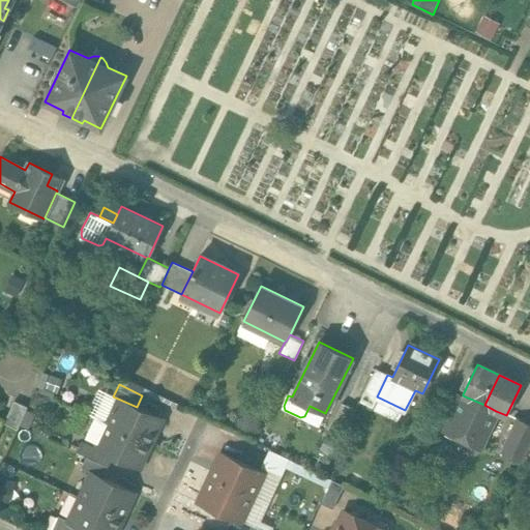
[(484,405),(463,395),(447,429),(461,435),(460,439),(467,443),(468,439),(480,444),(496,411),(484,405)]
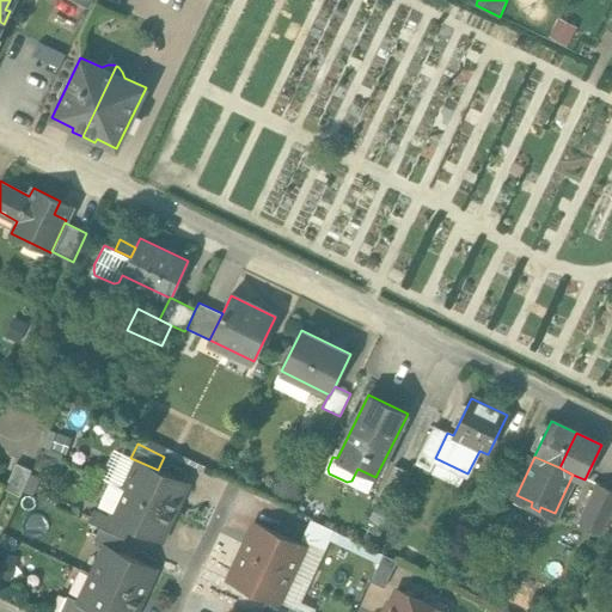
[(158,470),(139,461),(126,489),(173,512),(187,483),(158,470)]
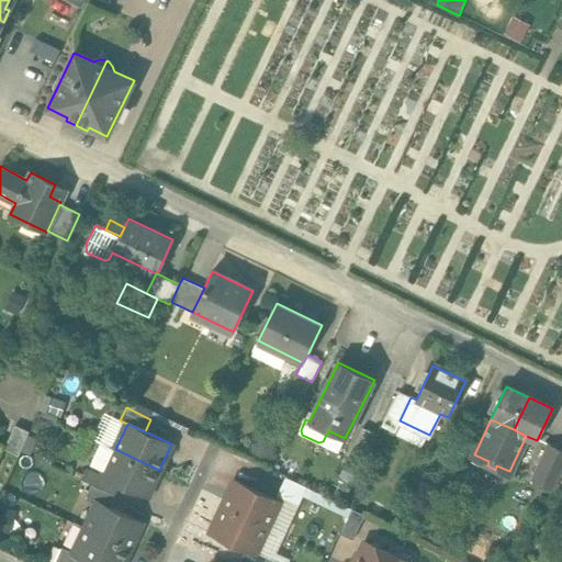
[(30,431),(14,425),(3,449),(19,456),(30,431)]
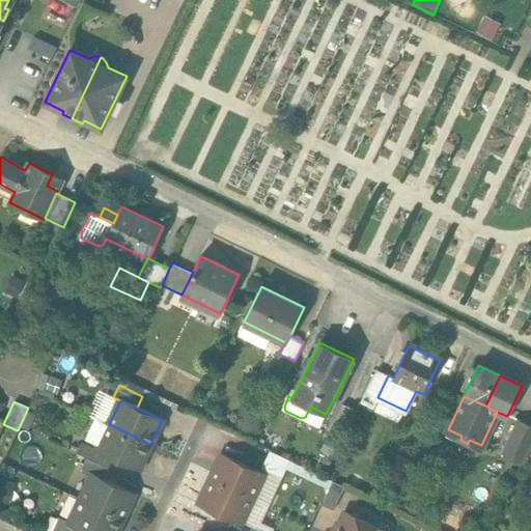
[(356,411),(342,403),(330,430),(342,437),(356,411)]
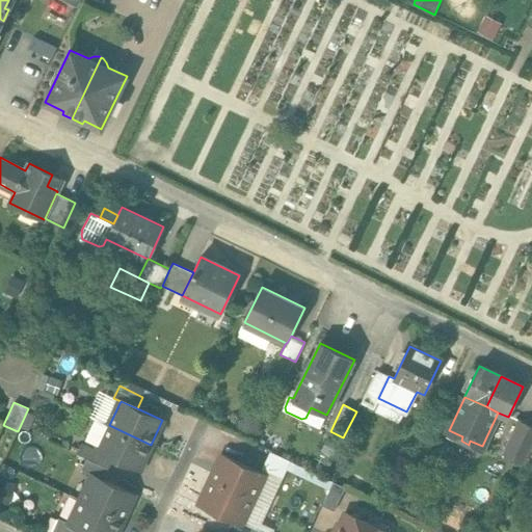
[(109,425),(96,419),(86,440),(100,447),(98,450),(114,457),(139,470),(151,445),(109,425)]
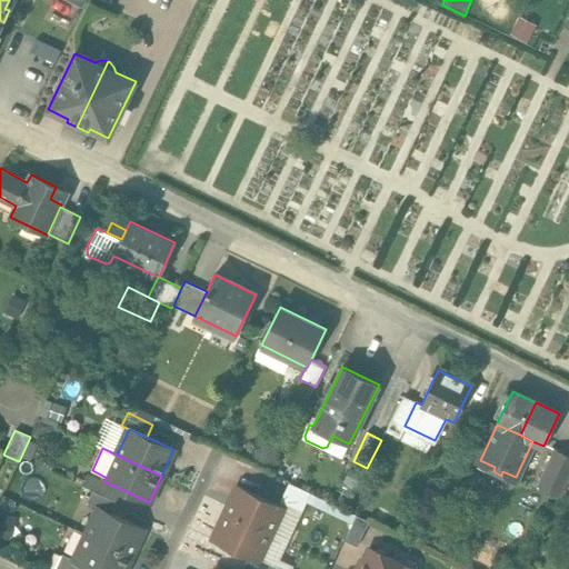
[(568,476),(568,456),(555,449),(538,486),(560,497),(568,476)]
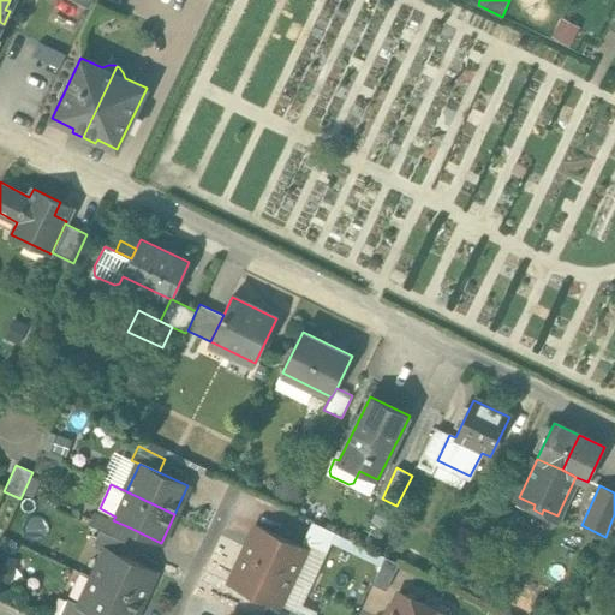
[(96,512),(89,525),(101,530),(107,517),(96,512)]
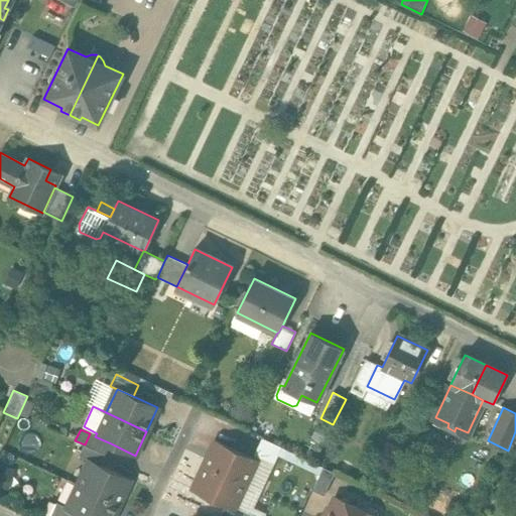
[(95,436),(90,433),(85,444),(106,455),(111,443),(95,436)]
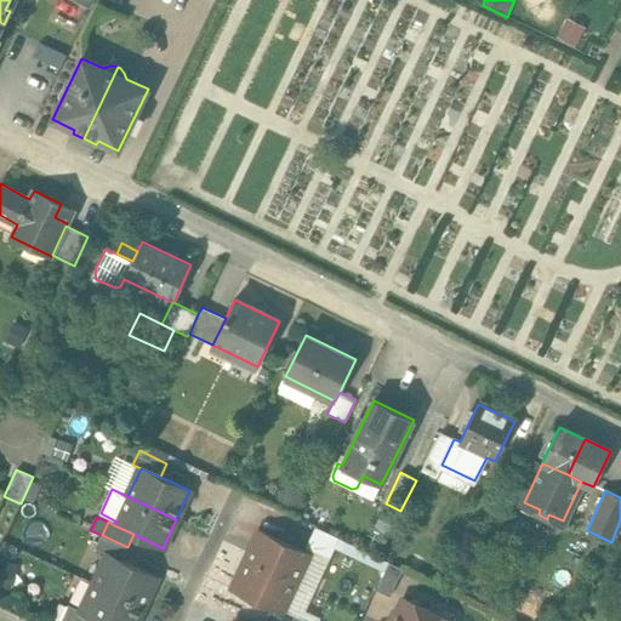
[(308,554),(260,531),(246,560),(295,582),(308,554)]
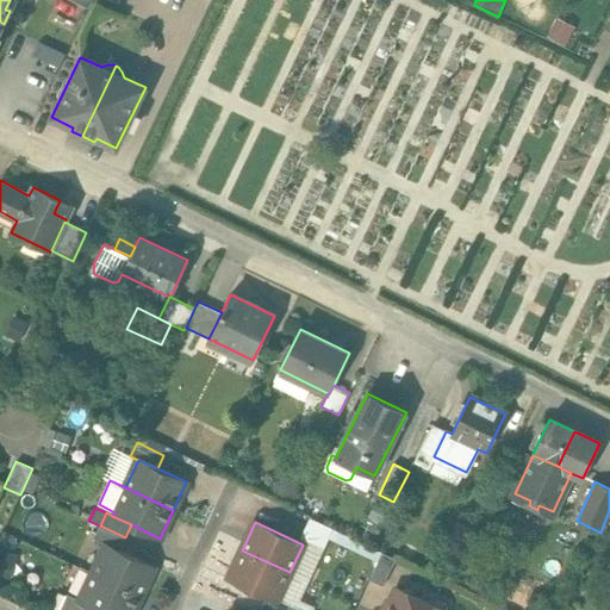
[(125,537),(100,526),(93,539),(106,545),(119,551),(125,537)]
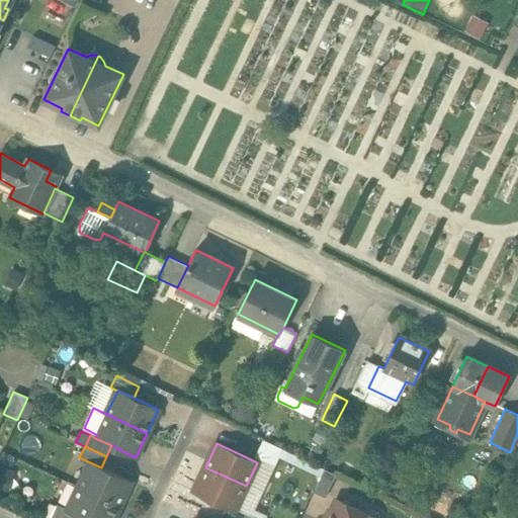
[(7,467),(28,477),(33,464),(12,455),(7,467)]
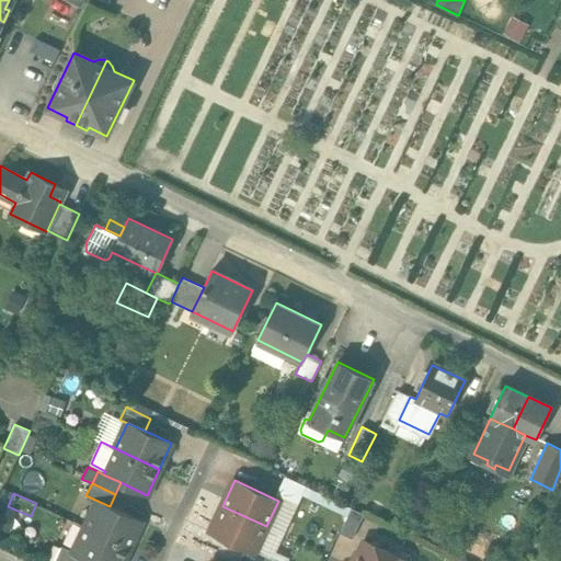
[(110,506),(98,501),(86,527),(129,547),(141,522),(110,506)]
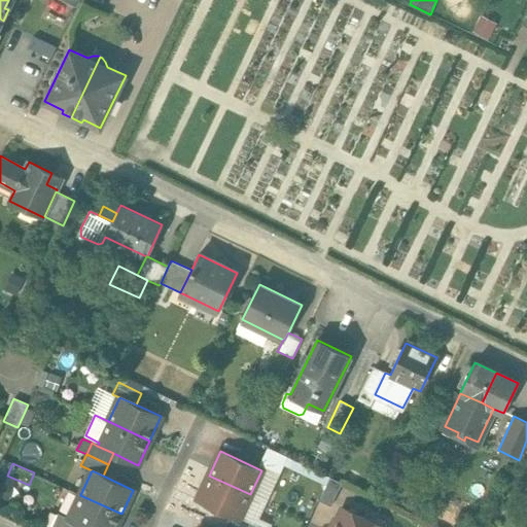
[(250,494),(209,476),(198,499),(231,515),(239,519),(250,494)]
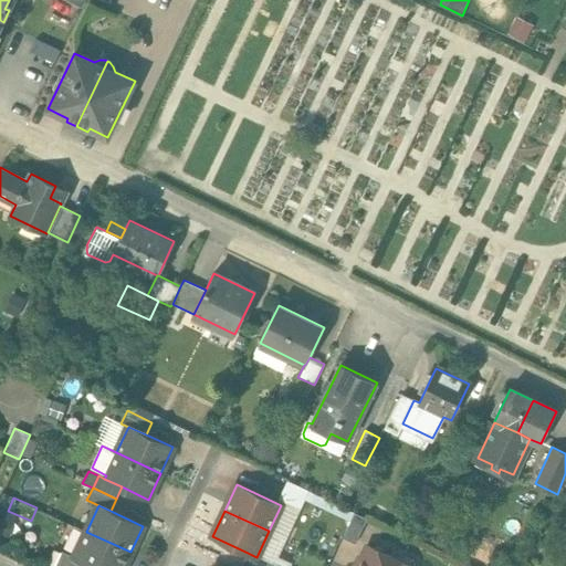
[(355,513),(343,537),(356,544),(367,519),(355,513)]
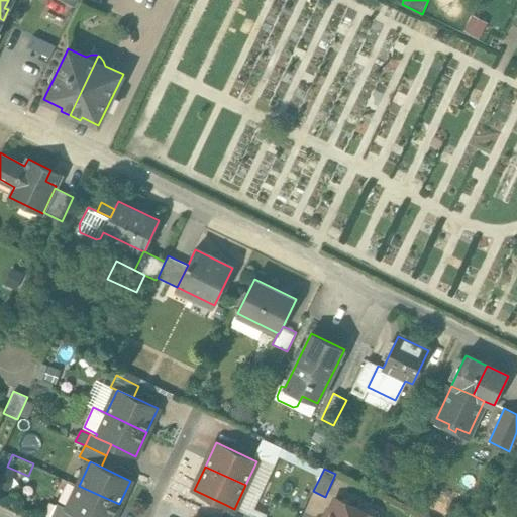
[(113,516),(119,504),(79,486),(69,508),(68,509),(85,516),(113,516)]
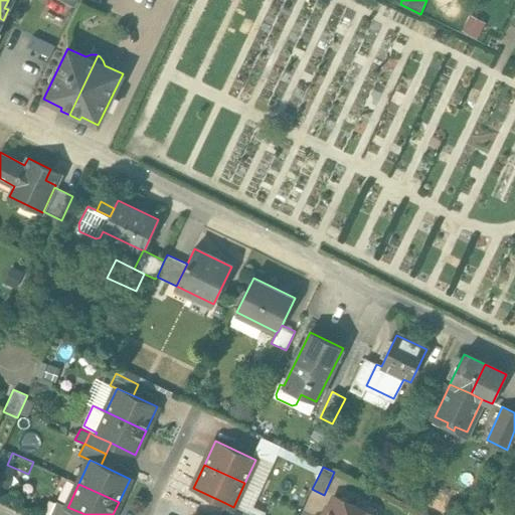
[(374,514),(335,497),(326,514),(374,514)]
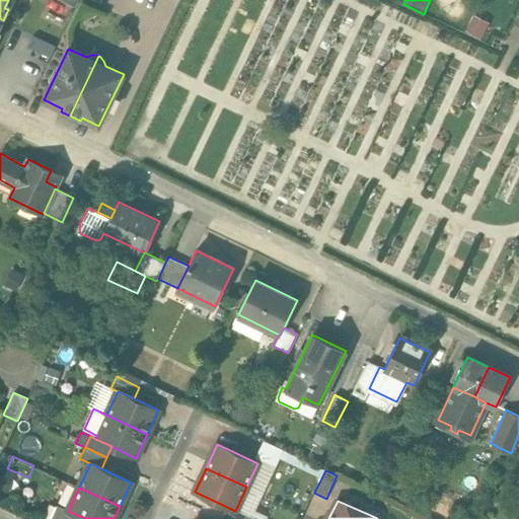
[(85,518),(68,511),(69,510),(58,505),(51,518),(85,518)]
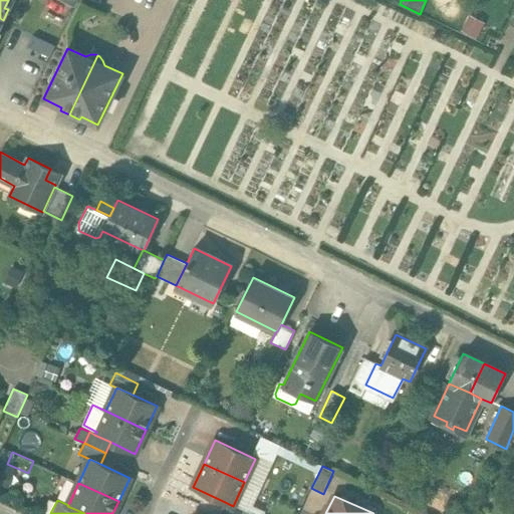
[(246,513),(247,512),(233,506),(225,502),(220,513),(222,513),(246,513)]
